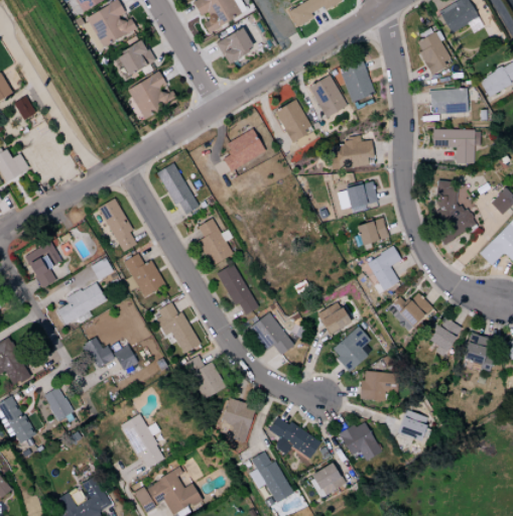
[(75,0),(83,13),(104,0),(75,0)]
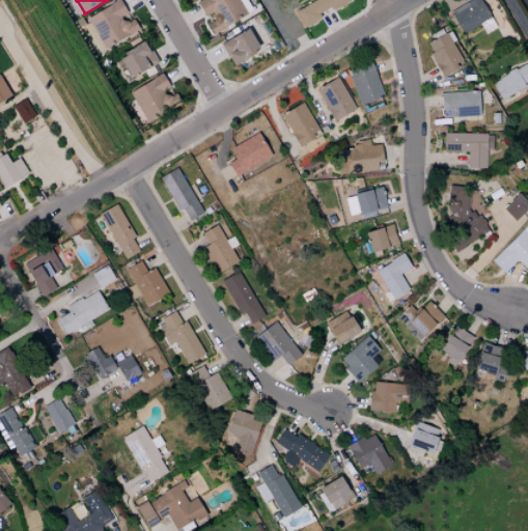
[(249,15),(241,1),(242,0),(204,0),(199,3),(206,17),(213,14),(217,21),(210,25),(215,34),(249,15)]
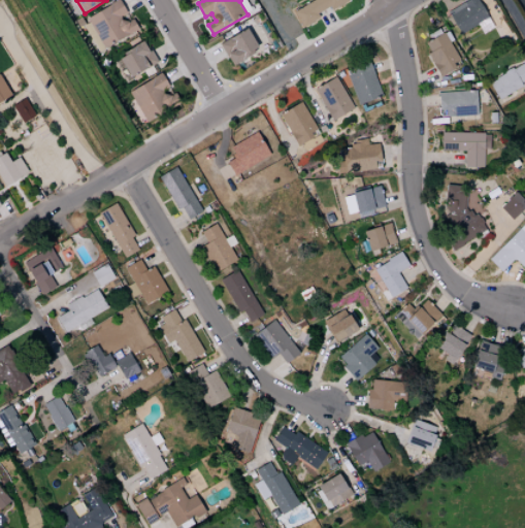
[(350,2),(349,0),(315,0),(295,9),(303,28),(322,19),(319,13),(331,7),(333,10),(350,2)]
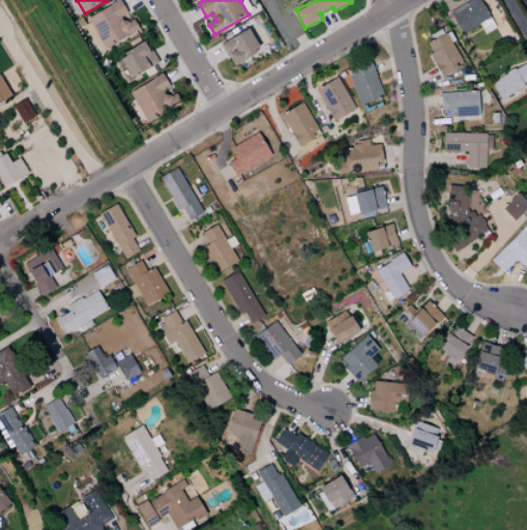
[(141,32),(136,19),(126,23),(123,17),(128,15),(123,3),(85,20),(97,51),(141,32)]
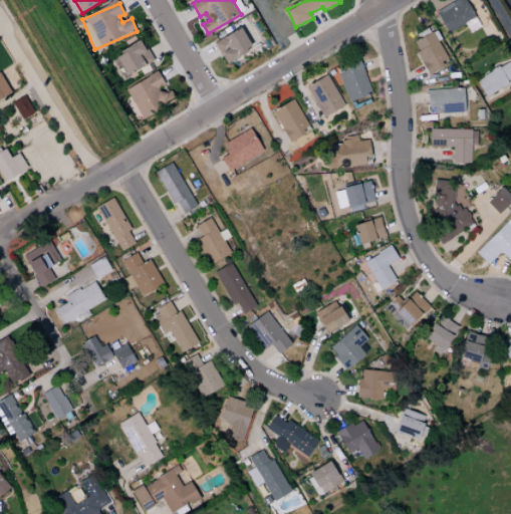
[(254,50),(243,28),(216,41),(226,63),(254,50)]
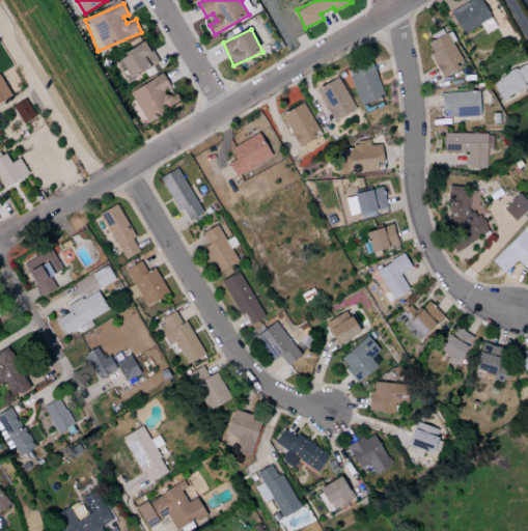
[(445,77),(466,64),(447,32),(426,45),(445,77)]
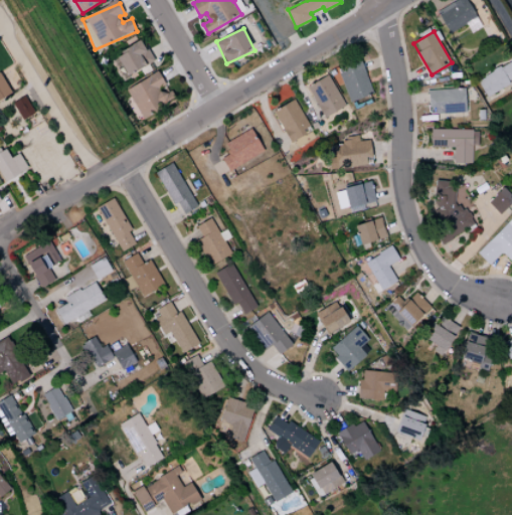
[(127,75),(155,62),(145,40),(117,53),(127,75)]
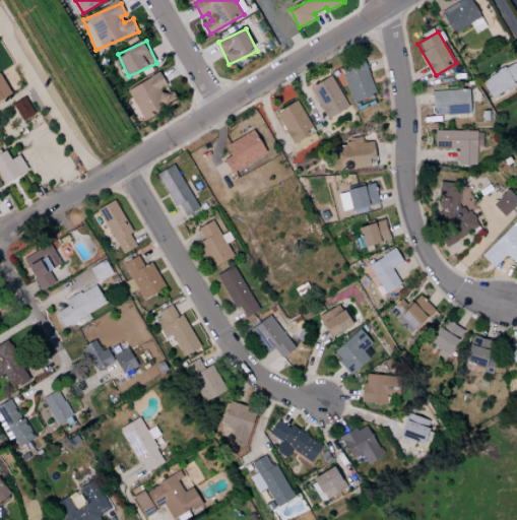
[(378,95),(366,62),(342,71),(354,104),(378,95)]
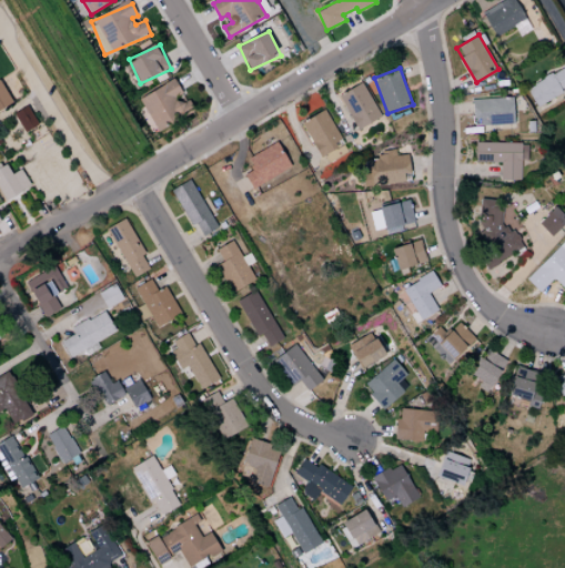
[(528,85),(536,107),(564,94),(564,92),(562,88),(564,87),(564,70),(528,85)]
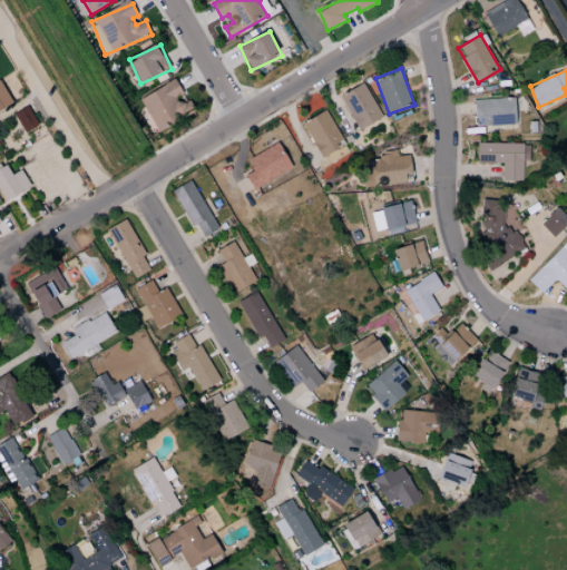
[(0,79),(13,101),(0,109),(0,79)]
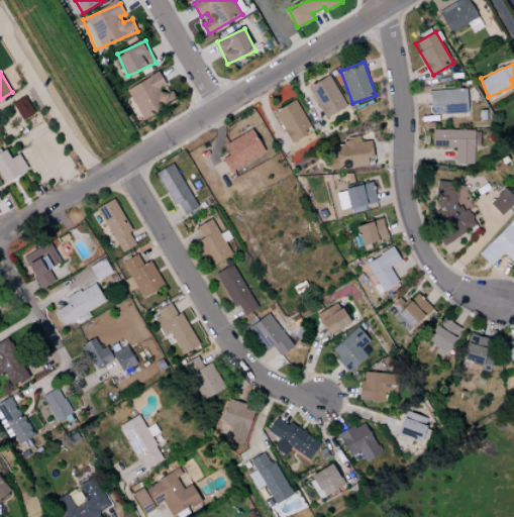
[(177,102),(161,72),(127,90),(144,120),(177,102)]
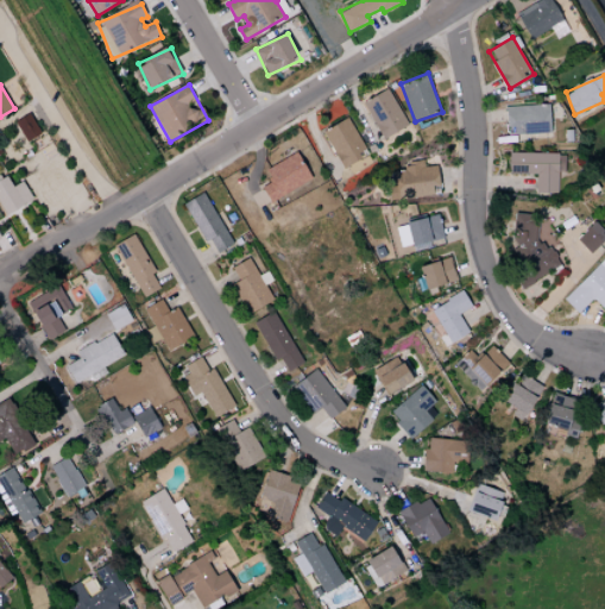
[(409,126),(389,88),(364,102),(384,139),(409,126)]
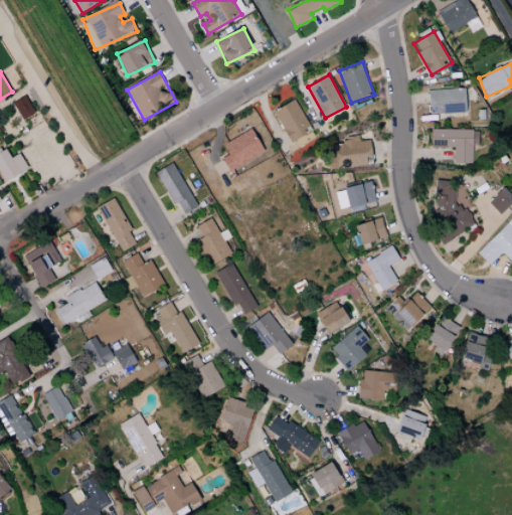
[(432,115),(467,113),(466,89),(431,91),(432,115)]
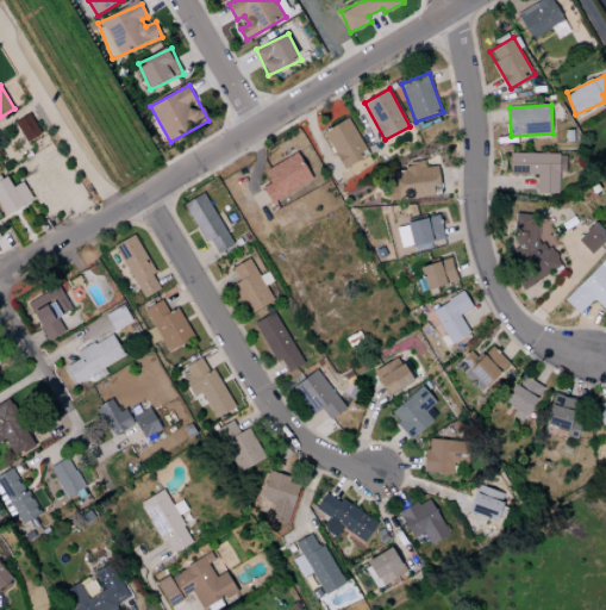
[(32,116),(41,129),(30,135),(23,122),(32,116)]
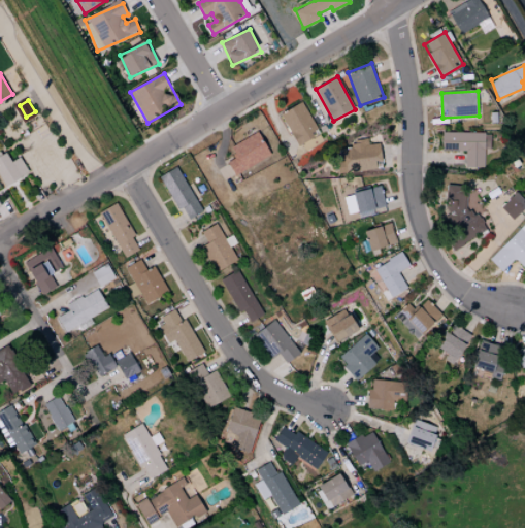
[(296,145),(319,136),(305,102),(283,111),(296,145)]
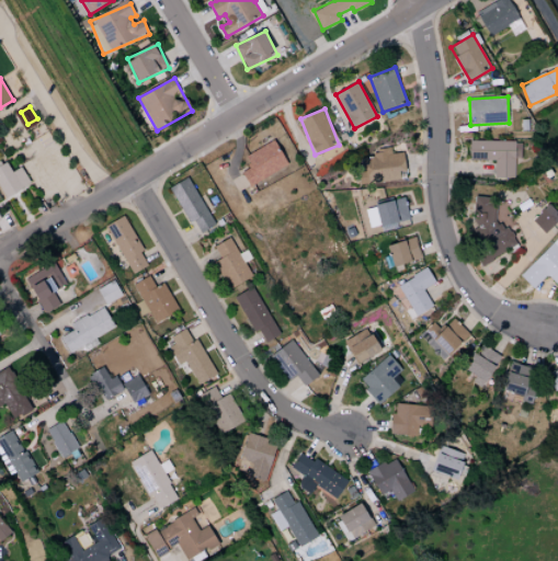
[(250,187),(288,165),(275,140),(246,157),(251,169),(242,173),(250,187)]
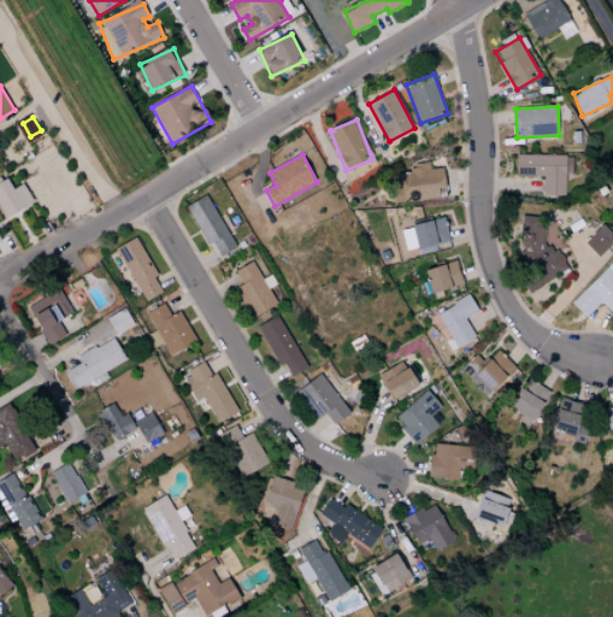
[(517,176),(544,176),(544,197),(566,197),(567,156),(517,154),(517,176)]
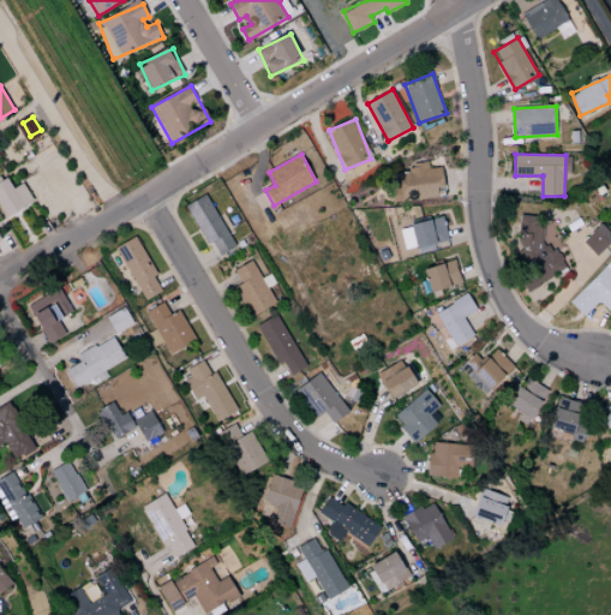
[(442,167),(430,169),(429,166),(397,169),(400,187),(393,189),(395,203),(439,197),(438,187),(445,187),(442,167)]
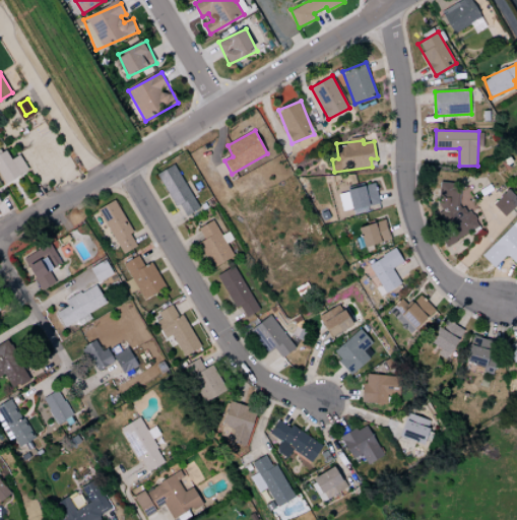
[(0,153),(2,152),(6,150),(12,159),(20,154),(29,169),(19,176),(6,184),(0,174),(0,153)]
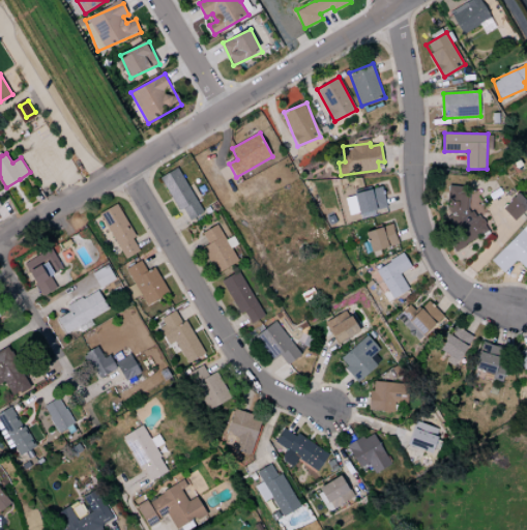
[(183,208),(191,221),(204,213),(179,168),(160,178),(179,210),(183,208)]
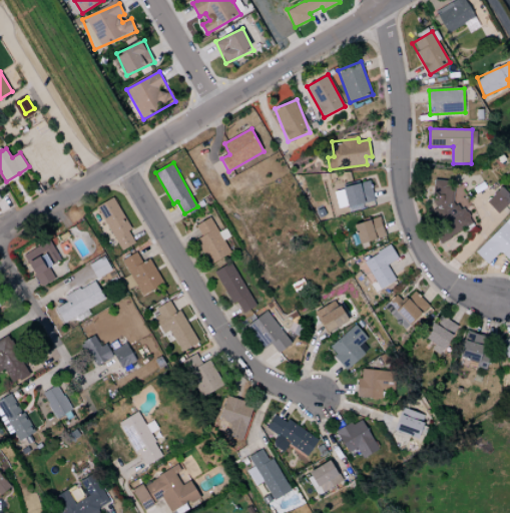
[(453,205),(454,181),(435,180),(433,209),(443,210),(442,231),(468,232),(469,206),(453,205)]
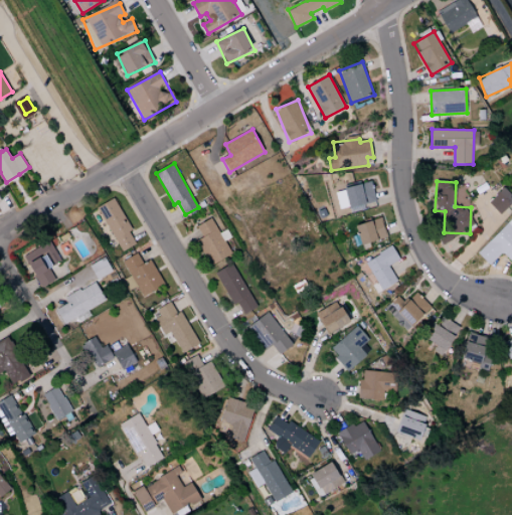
[(501,214),(511,204),(511,196),(504,188),(489,202),(501,214)]
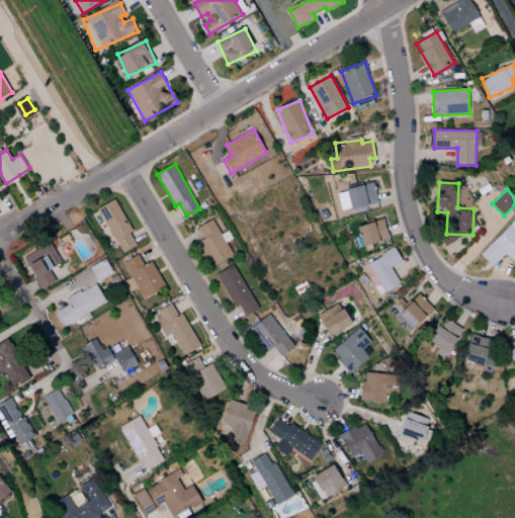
[(98,209),(123,253),(138,245),(132,234),(134,232),(115,199),(98,209)]
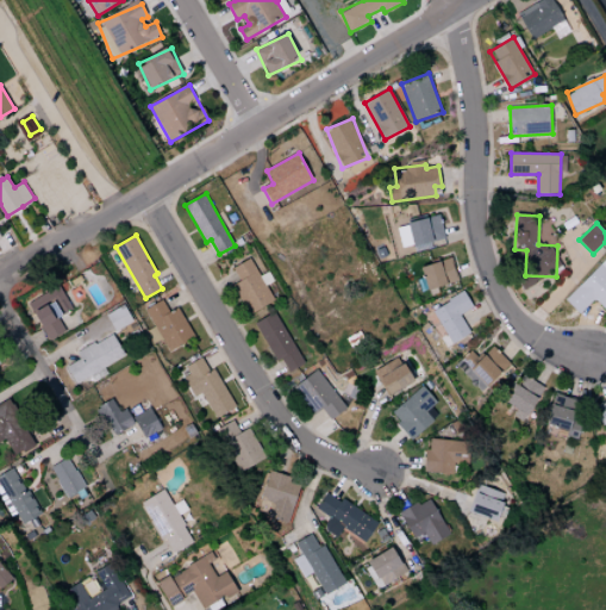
[(422,268),(429,291),(460,280),(453,257),(422,268)]
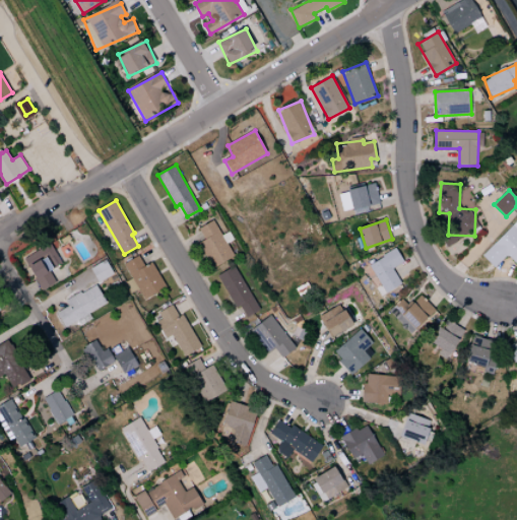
[(199,229),(205,240),(201,243),(213,268),(235,257),(228,243),(233,240),(230,233),(222,237),(214,220),(199,229)]
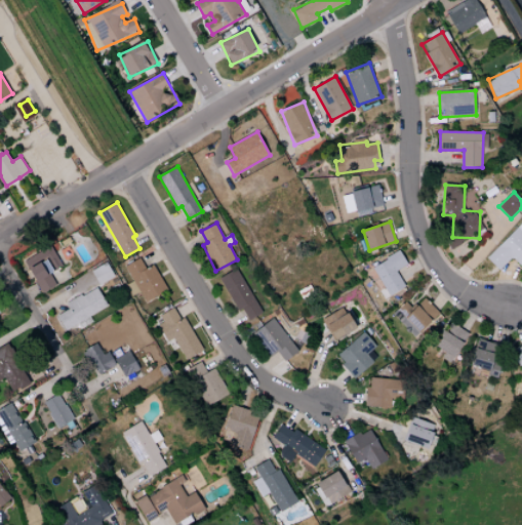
[(488,258),(500,271),(513,257),(521,267),(521,224),(488,258)]
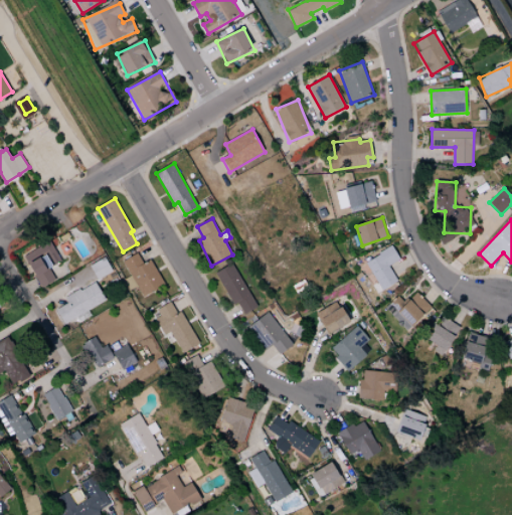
[(62,262),(50,239),(24,253),(42,288),(56,281),(50,269),(62,262)]
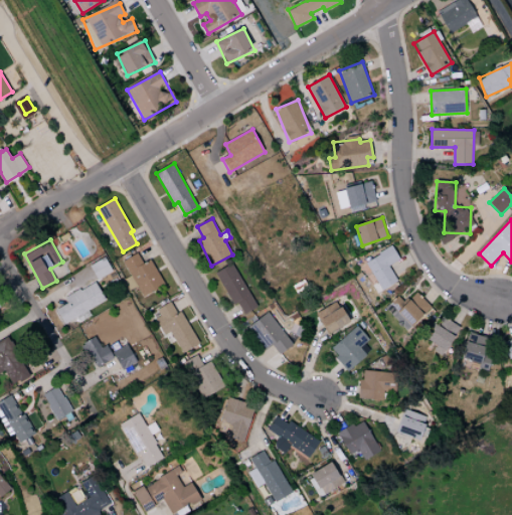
[(389,266),(400,260),(393,246),(366,262),(382,291),(398,282),(389,266)]
